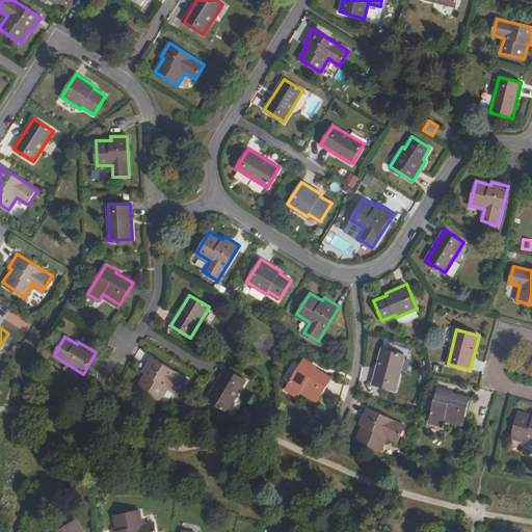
[(395,390),(404,355),(382,350),(373,384),(395,390)]
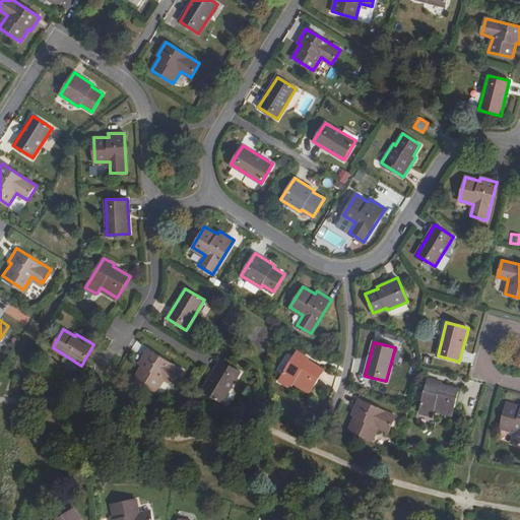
[(173,385),(182,371),(147,349),(139,364),(142,366),(134,378),(155,391),(163,379),(173,385)]
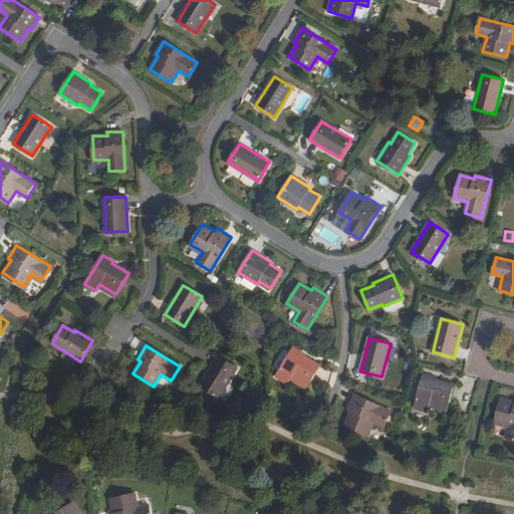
[(294,347),(277,376),(287,383),(291,377),(307,388),(320,366),(304,356),(305,354),(294,347)]
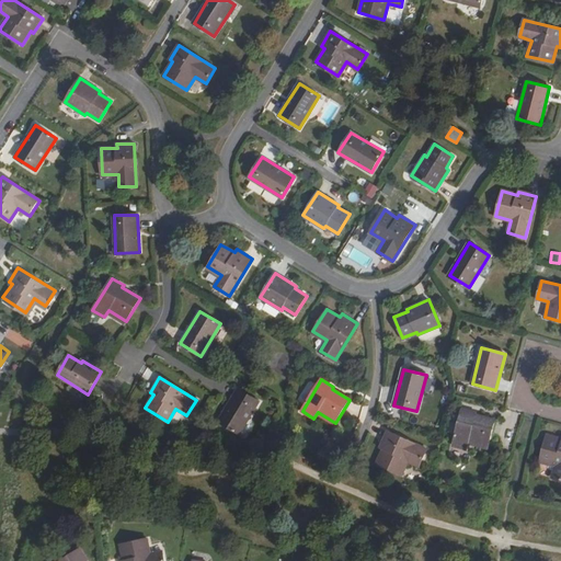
[(218,421),(239,433),(259,401),(238,389),(218,421)]
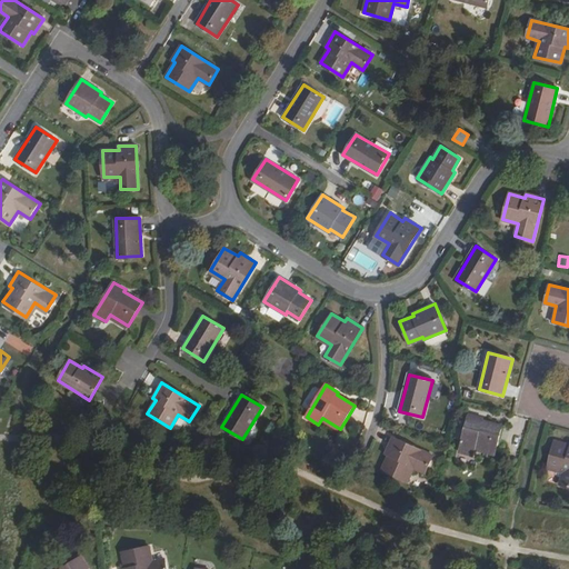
[(482,421),(483,419),(470,415),(460,452),(473,456),(476,448),(496,453),(502,427),(482,421)]
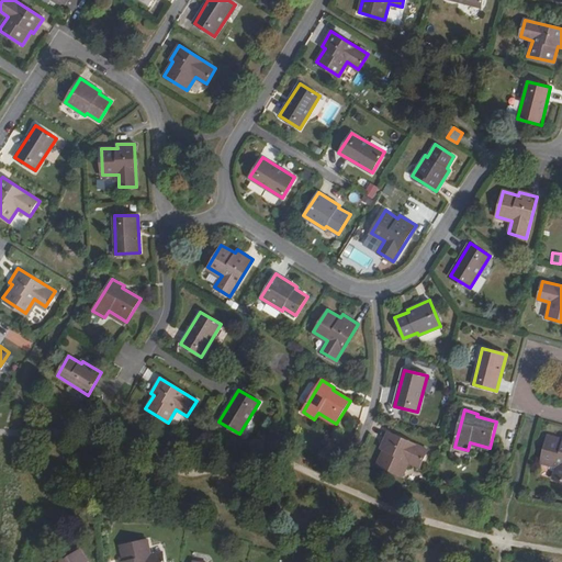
[(420,467),(428,450),(389,433),(381,449),(384,450),(378,464),(402,476),(408,461),(420,467)]
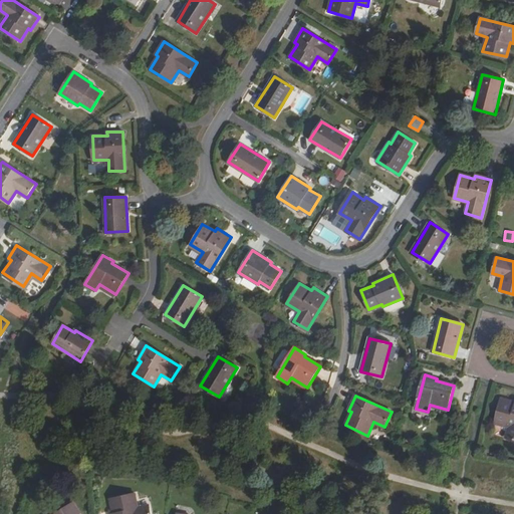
[(513,439),(513,402),(502,399),(496,423),(510,427),(507,437),(513,439)]
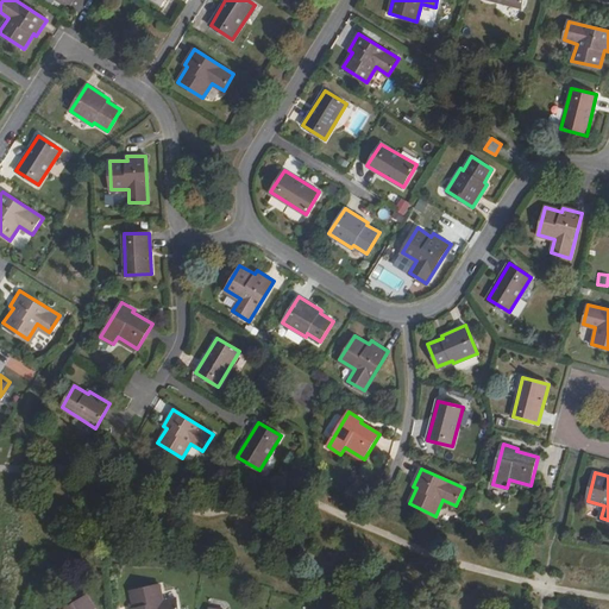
[(163,604),(158,585),(131,591),(135,608),(179,608),(177,602),(163,604)]
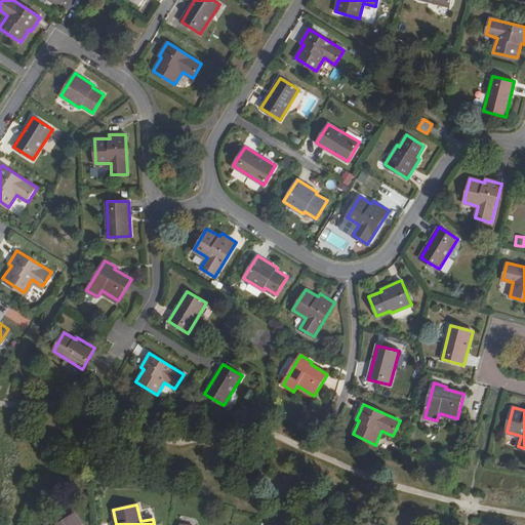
[(83,523),(76,511),(55,524),(80,524),(83,523)]
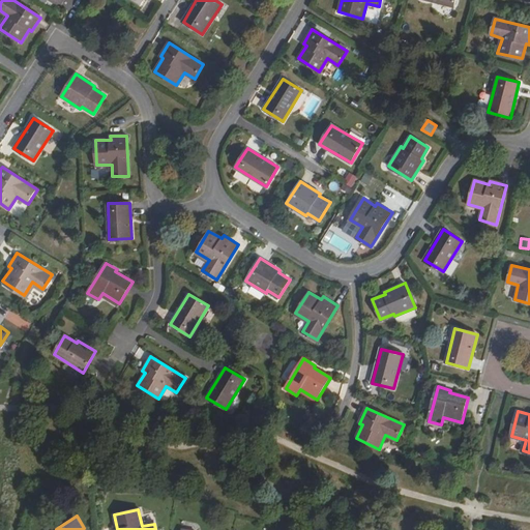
All buildings are outlined.
